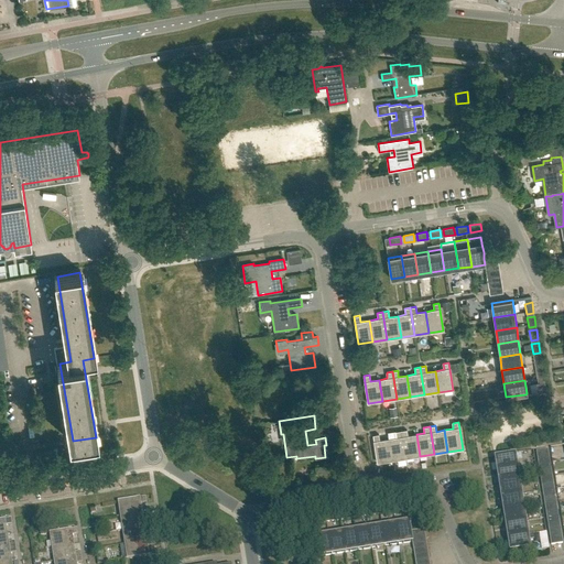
[(420,456),(416,434),(408,436),(407,430),(401,431),(405,458),(420,456)]
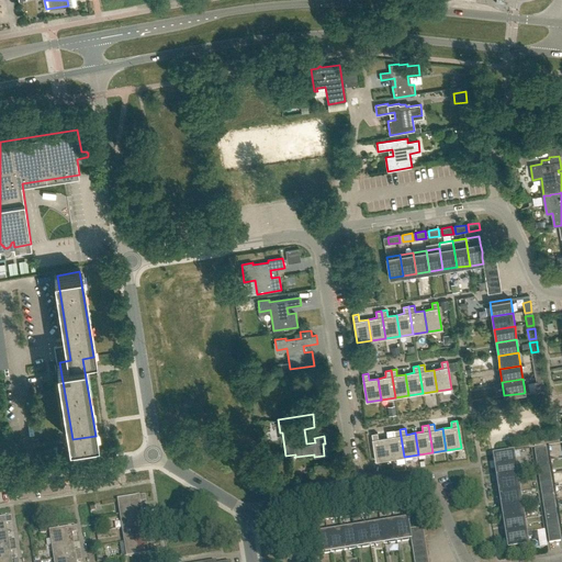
[(391,459),(404,457),(400,429),(394,430),(395,436),(386,437),(391,459)]
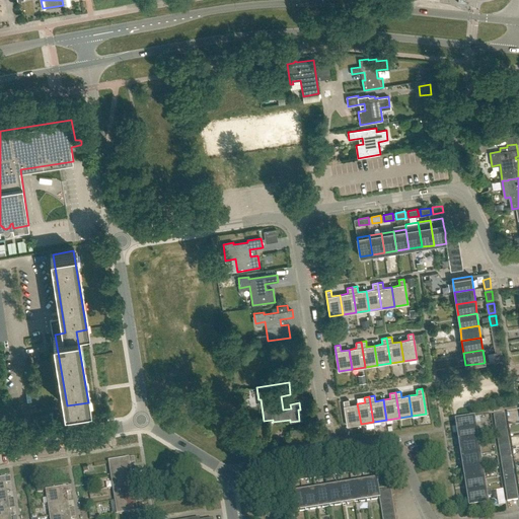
[(347,426),(361,424),(357,403),(349,405),(349,399),(343,400),(347,426)]
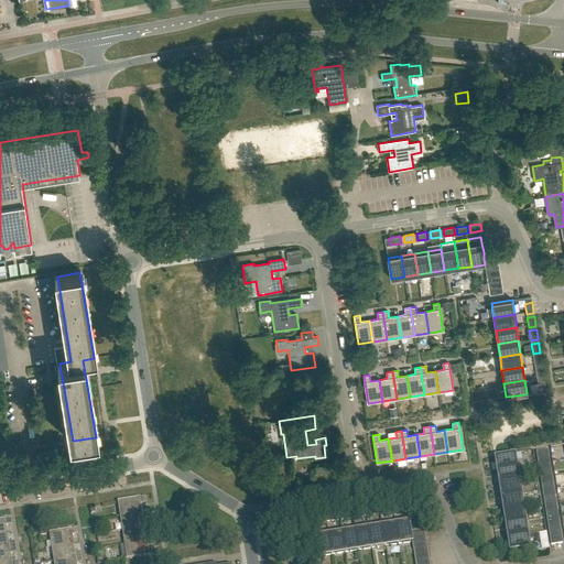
[(516,455),(495,458),(497,473),(518,469),(516,455)]
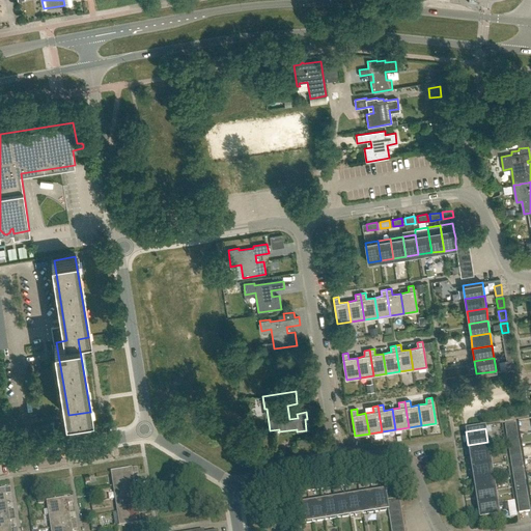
[(470,457),(490,454),(487,442),(468,445),(470,457)]
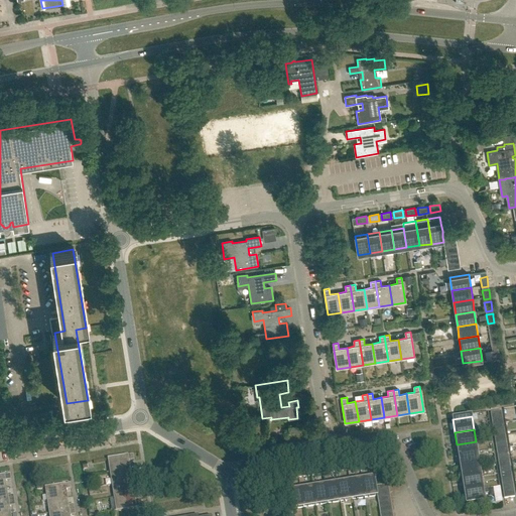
[(458,457),(478,454),(476,441),(457,444),(458,457)]
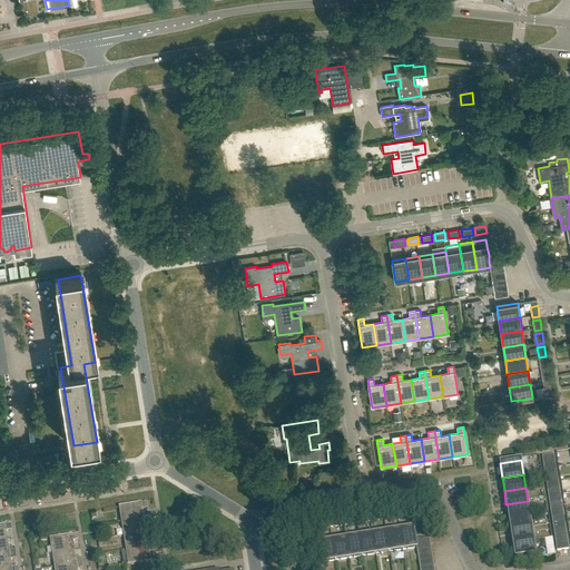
[(508,518),(530,514),(528,501),(505,504),(508,518)]
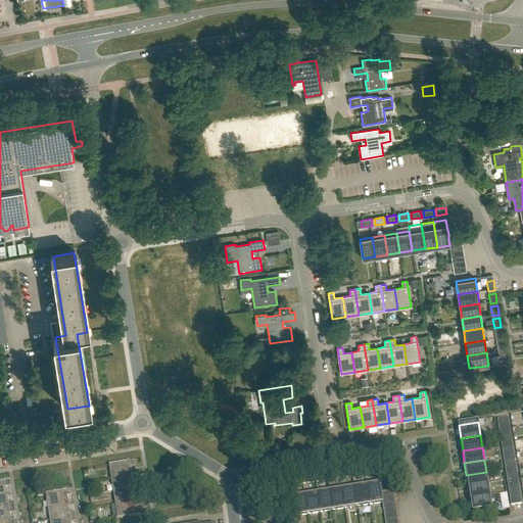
[(111,479),(131,476),(130,468),(135,467),(135,462),(129,463),(109,466),(111,479)]
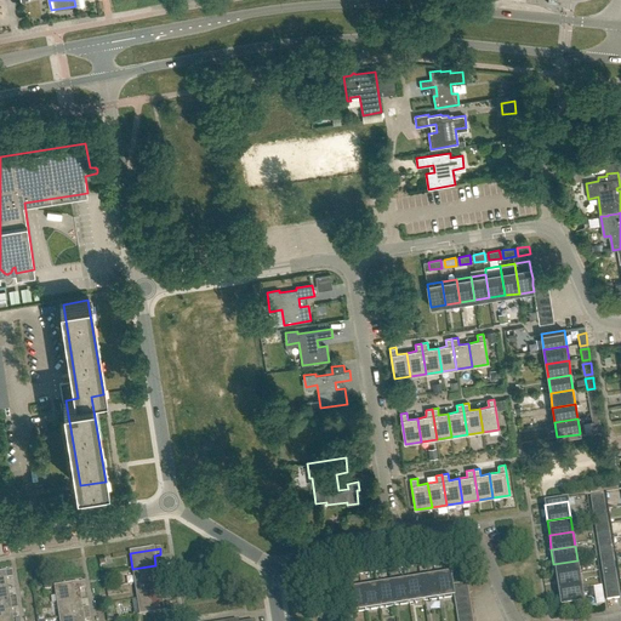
[(556,579),(580,575),(577,560),(553,564),(556,579)]
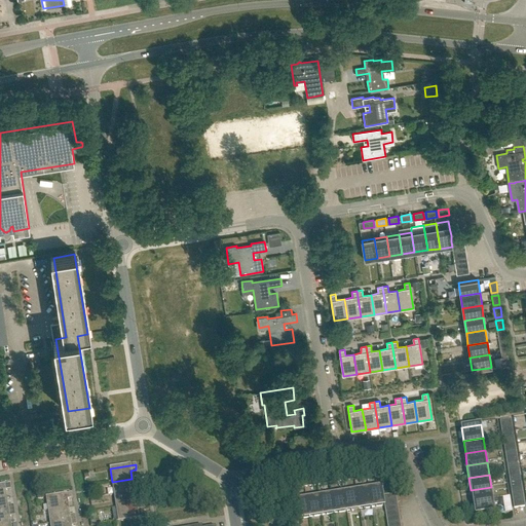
[(114,494),(140,491),(139,485),(133,486),(132,479),(112,482),(114,494)]
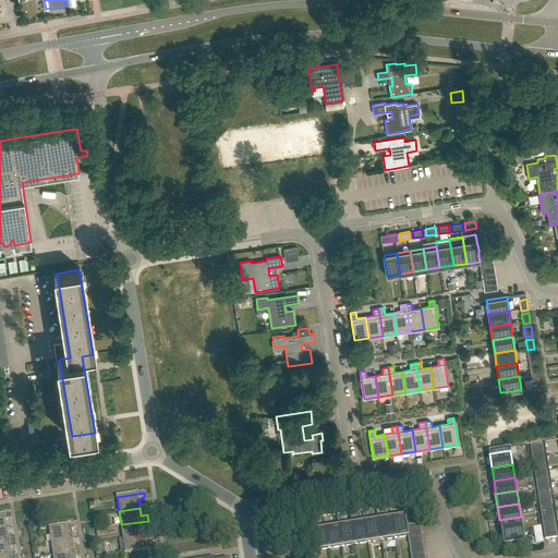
[(0,529),(7,529),(5,520),(12,519),(11,513),(4,514),(0,514),(0,529)]
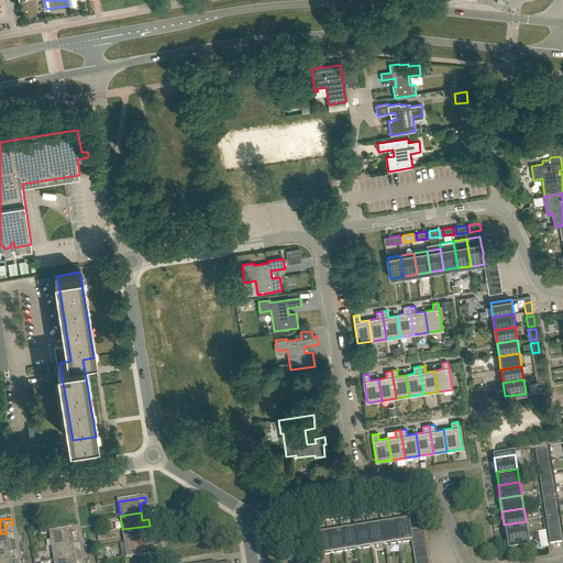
[(411,538),(410,531),(408,522),(408,521),(395,523),(398,544),(411,542),(411,538)]
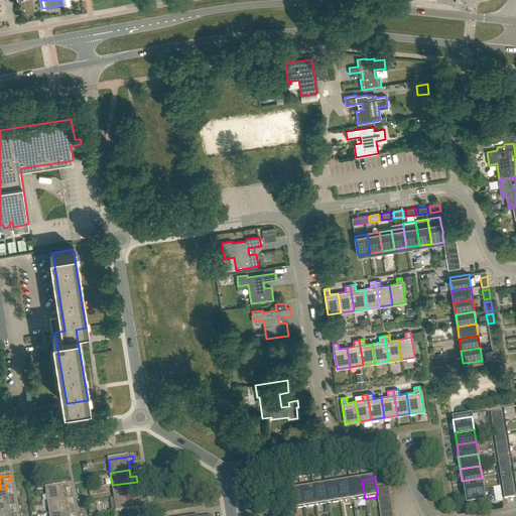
[(484,490),(482,478),(462,481),(464,493),(484,490)]
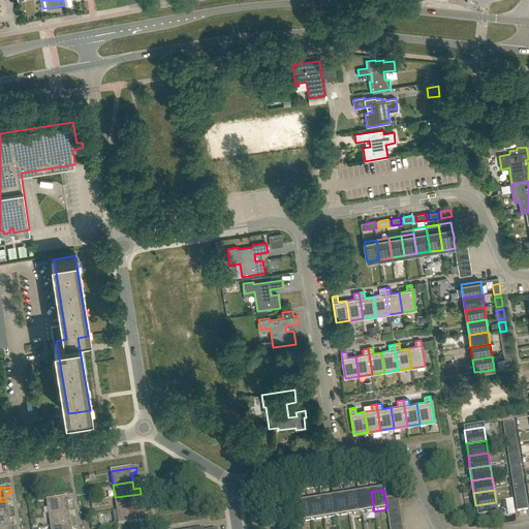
[(362,514),(374,511),(371,492),(359,494),(362,514)]
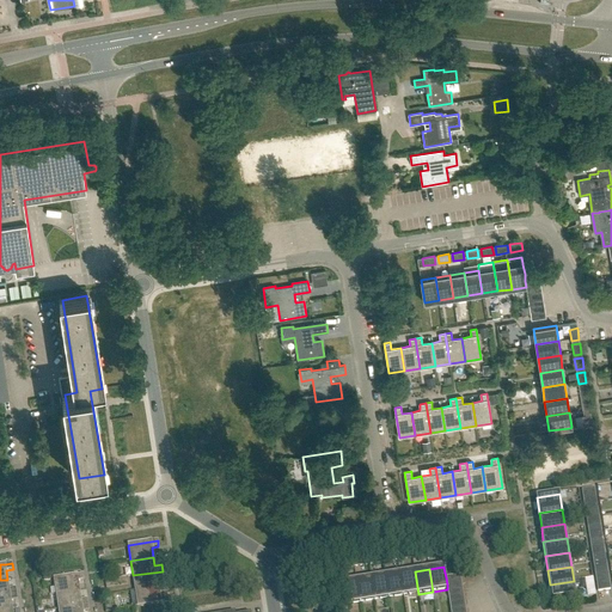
[(135,591),(158,587),(157,579),(163,577),(163,571),(133,575),(135,591)]
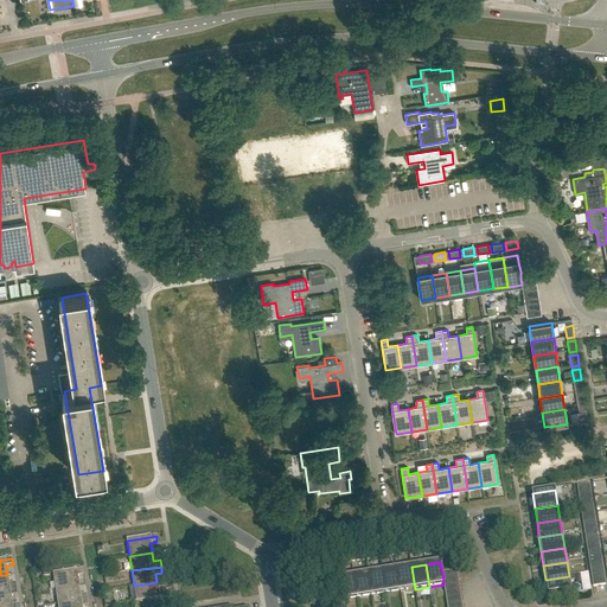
[(401,592),(415,589),(411,567),(397,569),(401,592)]
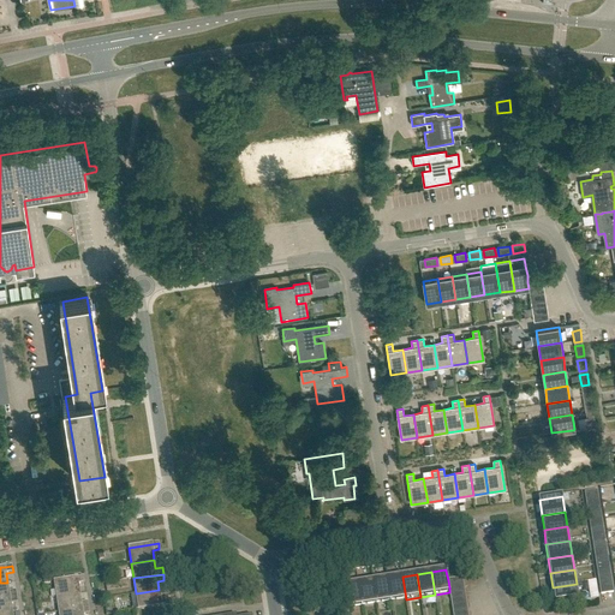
[(57,597),(79,593),(78,584),(84,583),(83,577),(77,578),(54,581),(57,597)]
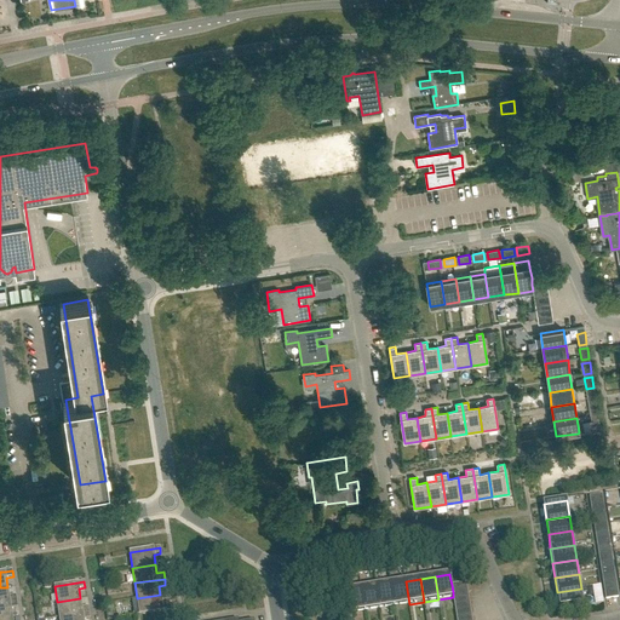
[(395,607),(409,604),(406,581),(391,584),(395,607)]
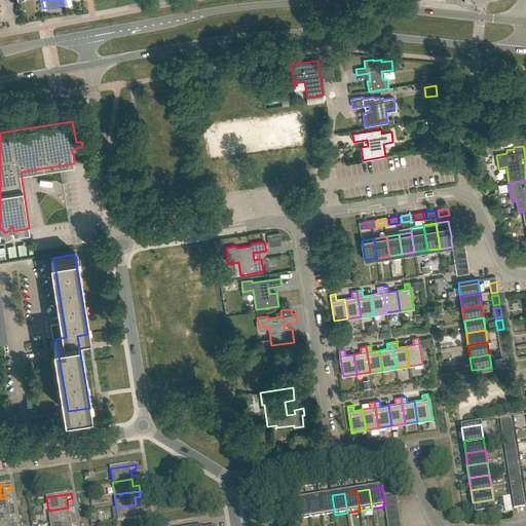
[(323,517),(335,515),(332,495),(318,497),(323,517)]
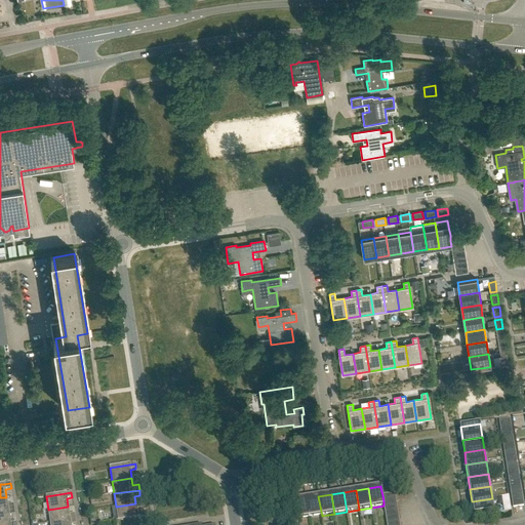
[(309,518),(322,516),(318,496),(306,498),(309,518)]
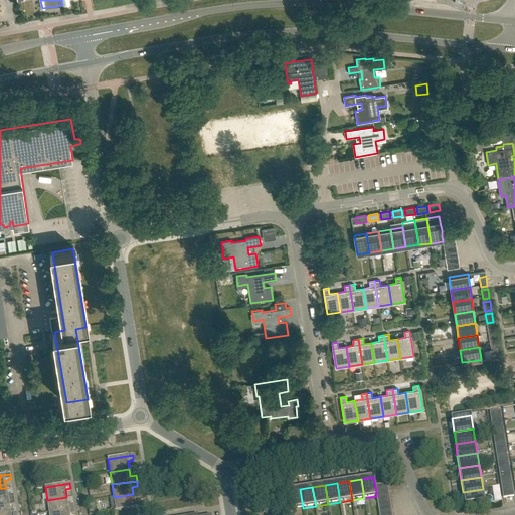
[(0,502),(14,500),(13,495),(7,496),(6,488),(0,488),(0,502)]
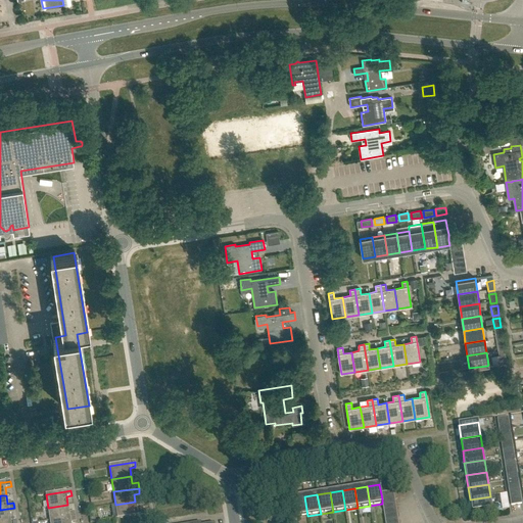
[(490,496),(470,500),(472,512),(492,509),(490,502),(495,501),(494,495),(490,496)]
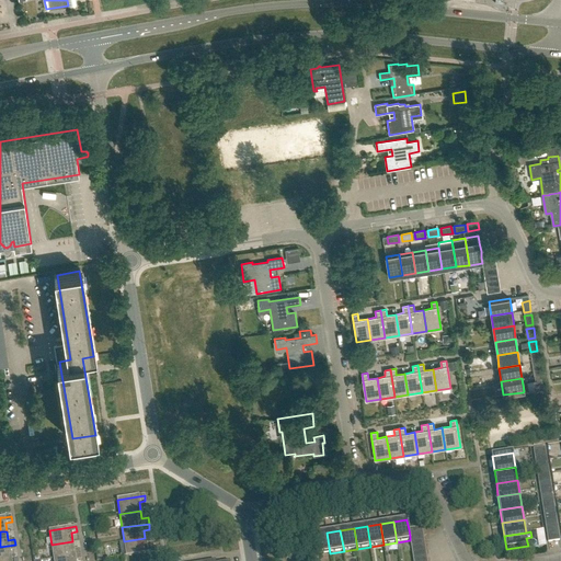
[(317,556),(330,553),(327,533),(313,535),(317,556)]
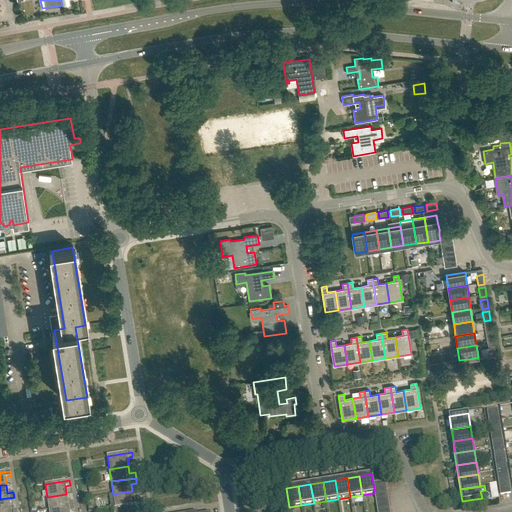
[(132,491),(113,494),(115,507),(134,504),(140,503),(139,498),(133,499),(132,491)]
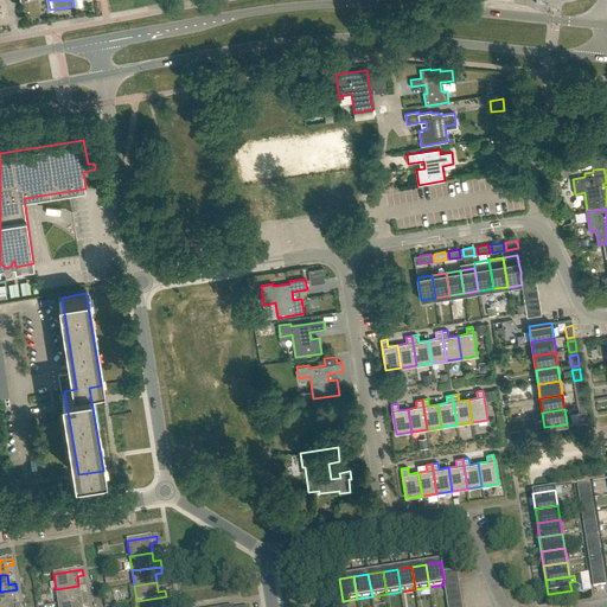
[(58,605),(88,600),(87,594),(80,595),(78,586),(56,589),(58,605)]
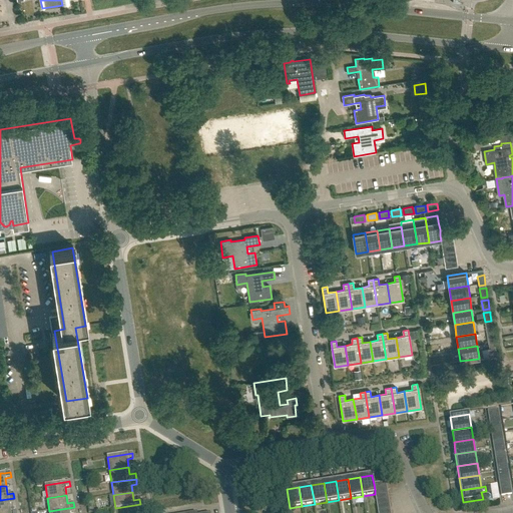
[(0,512),(10,511),(9,504),(15,503),(14,498),(0,500),(0,512)]
